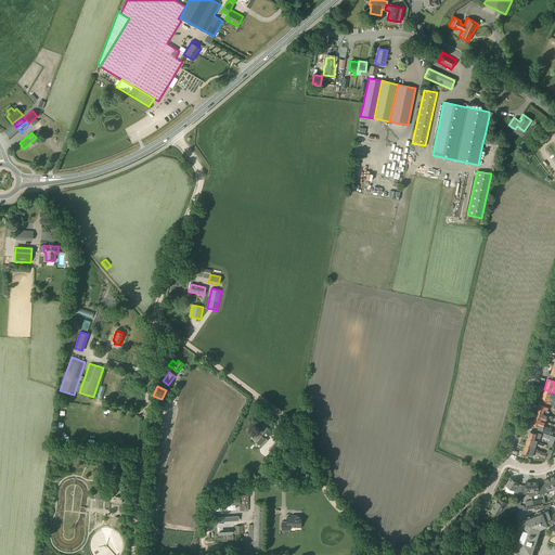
[(549,404),(554,407),(554,403),(554,399),(553,399),(554,392),(544,389),(541,399),(543,399),(549,401),(550,401),(549,404)]
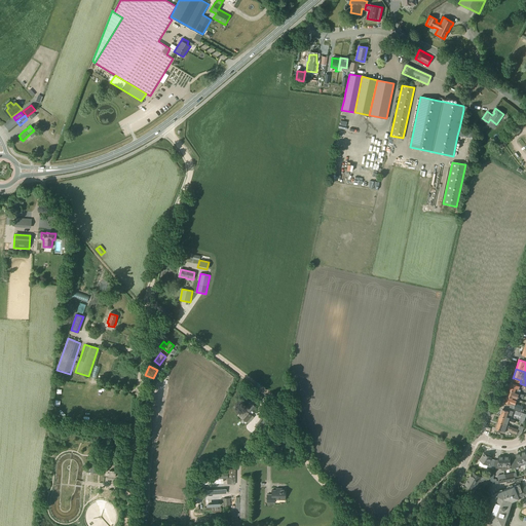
[(512,382),(509,389),(515,391),(514,392),(519,393),(519,392),(518,392),(519,389),(520,388),(521,386),(520,386),(520,385),(512,382)]
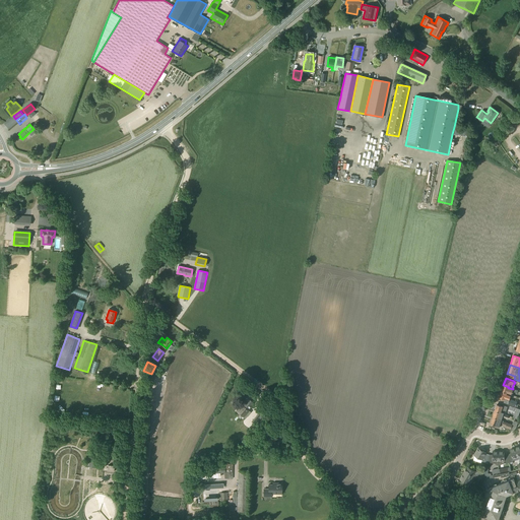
[(81,379),(76,400),(81,401),(86,380),(81,379)]
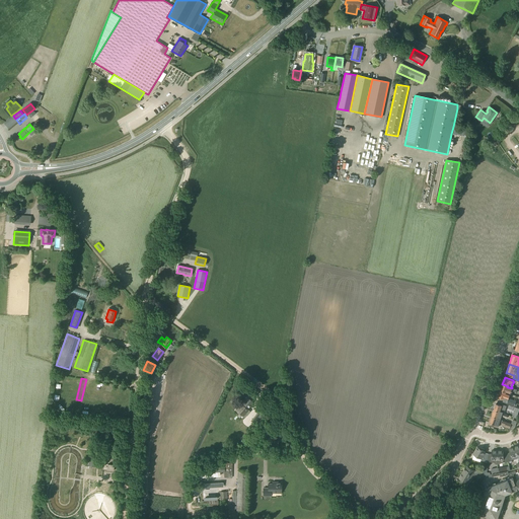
[(502,384),(500,390),(506,392),(505,393),(508,394),(508,393),(510,394),(512,388),(507,387),(508,386),(502,384)]
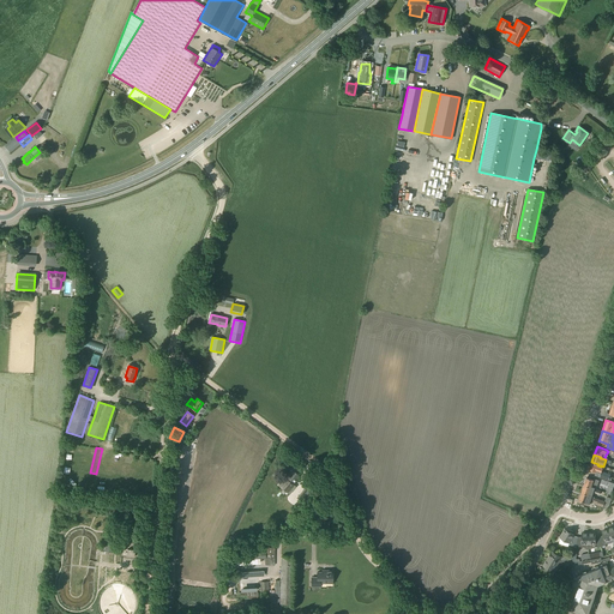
[(591,462),(589,470),(596,471),(601,474),(601,471),(603,467),(601,465),(601,467),(597,465),(599,464),(591,462)]
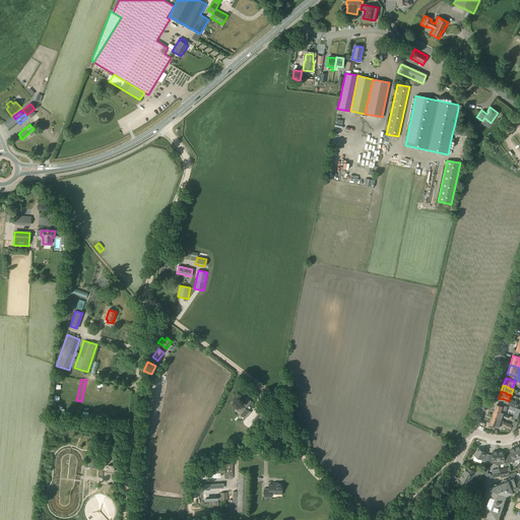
[(241,404),(236,410),(245,417),(248,412),(246,411),(253,402),(248,398),(242,405),(241,404)]
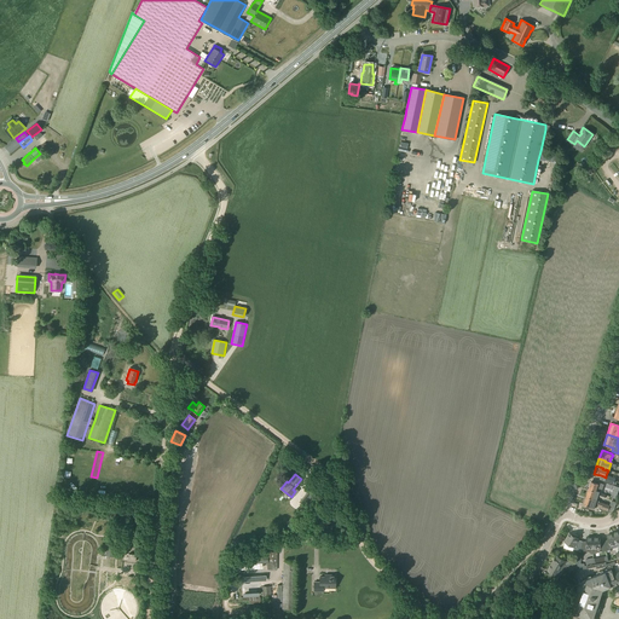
[(591,481),(589,490),(595,492),(596,490),(599,491),(599,492),(601,492),(603,486),(603,485),(601,484),(599,482),(597,484),(591,481)]
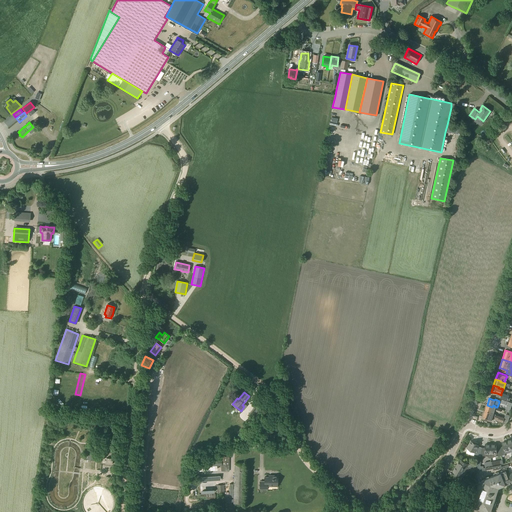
[(487,405),(485,411),(490,413),(491,412),(493,413),(494,413),(494,410),(495,410),(495,411),(500,413),(501,409),(497,408),(495,408),(496,407),(495,407),(495,406),(493,405),(492,407),(487,405)]
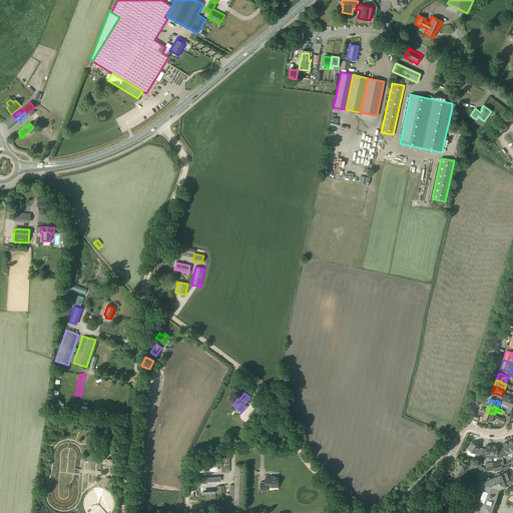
[(254,409),(248,416),(257,423),(264,416),(254,409)]
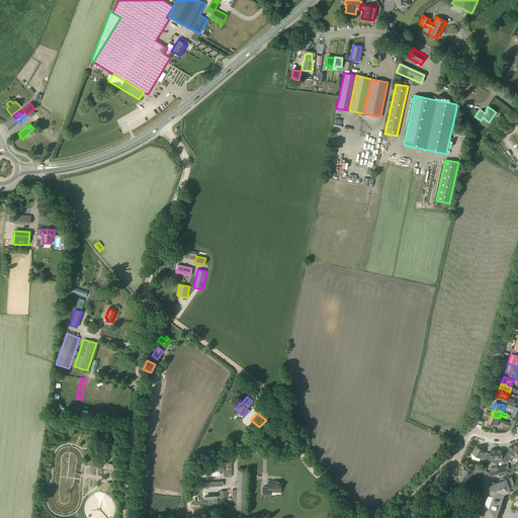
[(491,416),(489,423),(494,424),(493,426),(496,426),(497,425),(498,423),(497,423),(498,421),(501,422),(502,420),(499,419),(499,418),(497,417),(496,418),(491,416)]
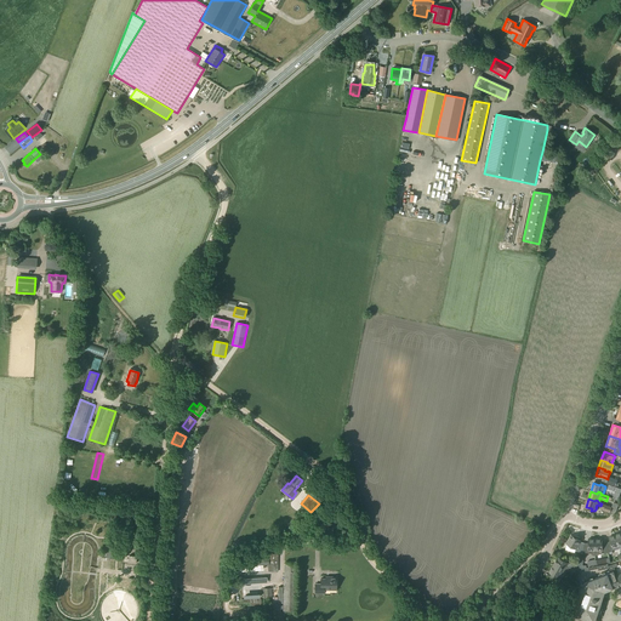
[(250,524),(244,520),(239,530),(245,534),(250,524)]
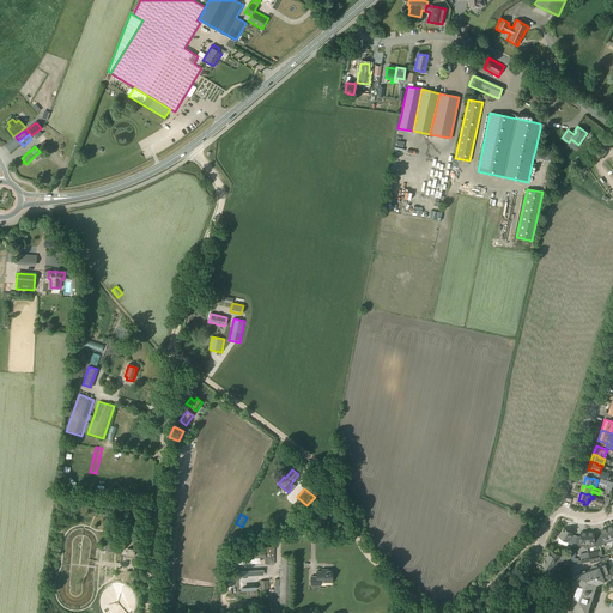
[(560,538),(558,542),(568,545),(568,544),(575,546),(576,539),(570,536),(572,530),(564,528),(558,536),(560,538)]
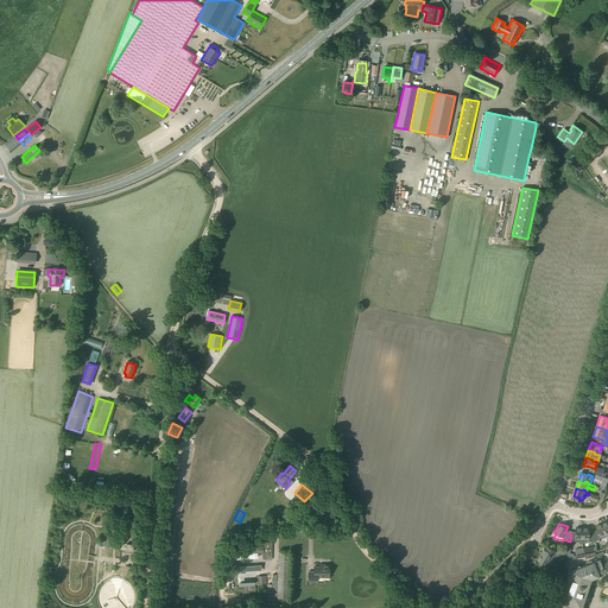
[(597,532),(594,533),(595,542),(599,539),(601,539),(600,537),(606,534),(602,524),(596,526),(597,532)]
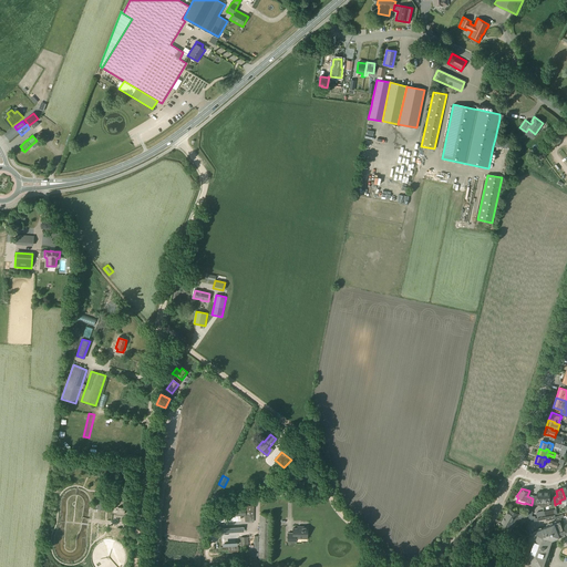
[(533,498),(532,505),(538,505),(539,505),(540,506),(542,507),(544,507),(544,492),(537,492),(537,498),(533,498)]
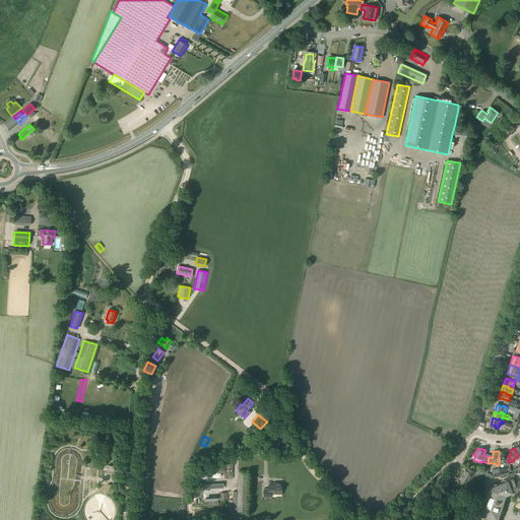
[(504,451),(499,451),(499,465),(505,463),(509,463),(508,456),(505,456),(504,451)]
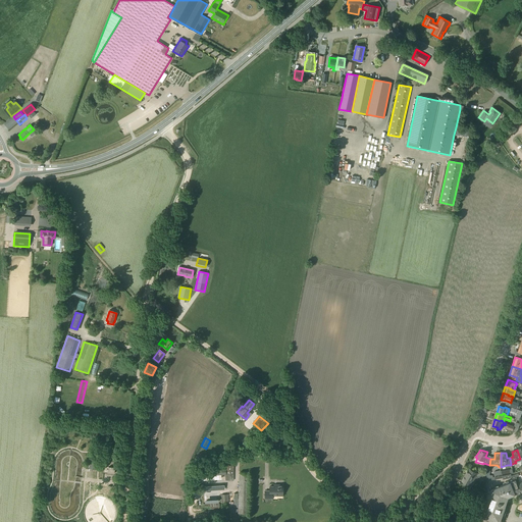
[(225,467),(194,469),(195,476),(225,474),(225,480),(233,480),(233,459),(225,459),(225,467)]
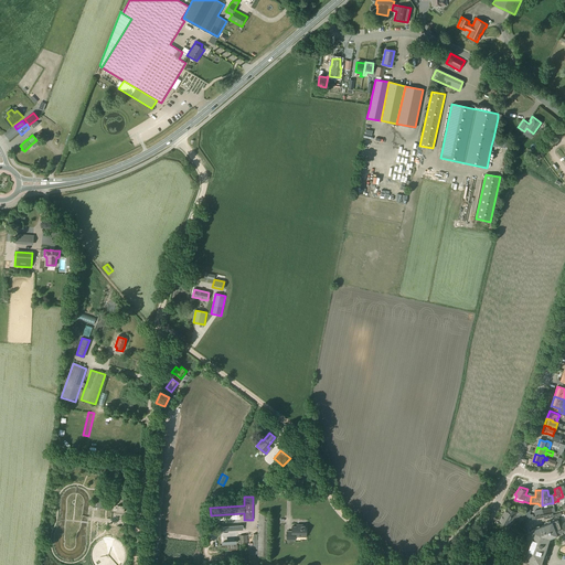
[(505,510),(502,515),(512,521),(513,522),(516,516),(519,513),(512,510),(508,508),(507,510),(505,510)]
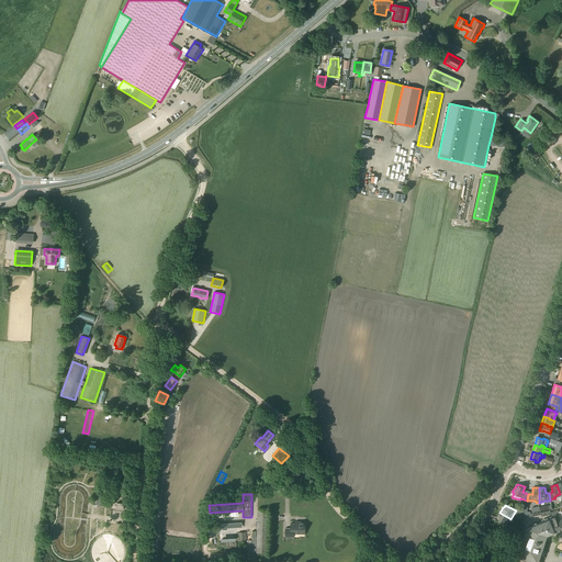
[(499,513),(496,518),(502,521),(499,524),(506,528),(507,525),(506,524),(509,518),(499,513)]
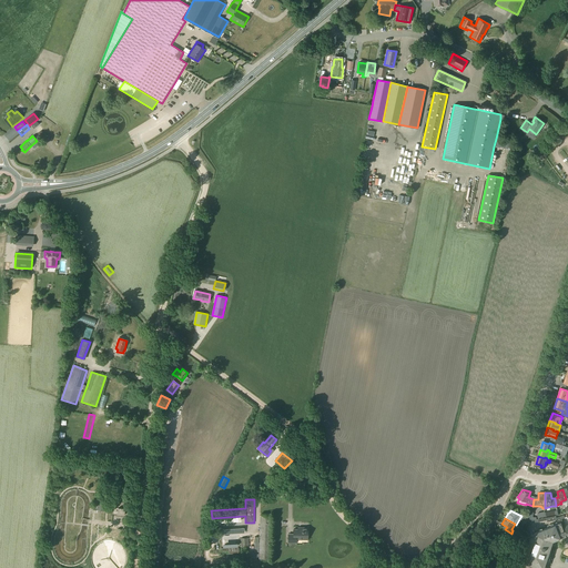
[(535,519),(530,520),(529,520),(527,524),(525,527),(527,529),(530,525),(533,523),(538,521),(538,519),(535,519)]
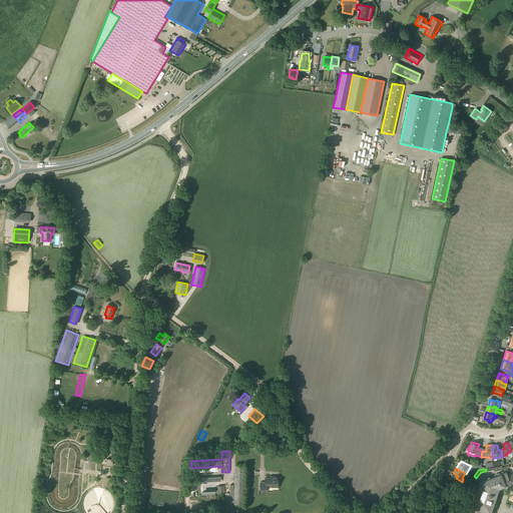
[(491,512),(494,506),(496,506),(497,504),(495,503),(497,496),(496,495),(497,494),(498,488),(504,486),(504,487),(506,487),(512,484),(511,479),(510,479),(509,476),(508,476),(506,472),(500,474),(500,473),(497,474),(498,475),(492,478),(483,482),(480,491),(479,491),(477,497),(475,497),(475,499),(476,500),(472,512),(471,511),(469,512),(491,512)]
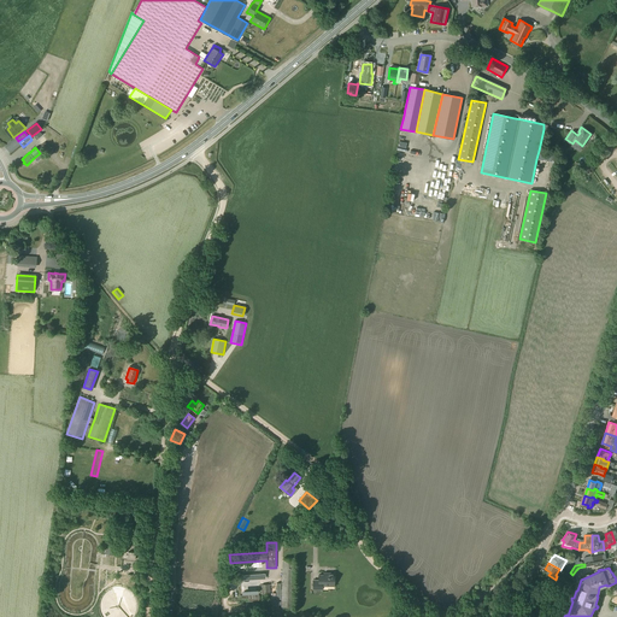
[(312,581),(312,591),(323,591),(323,587),(335,587),(335,574),(323,574),(323,575),(318,575),(318,581),(312,581)]
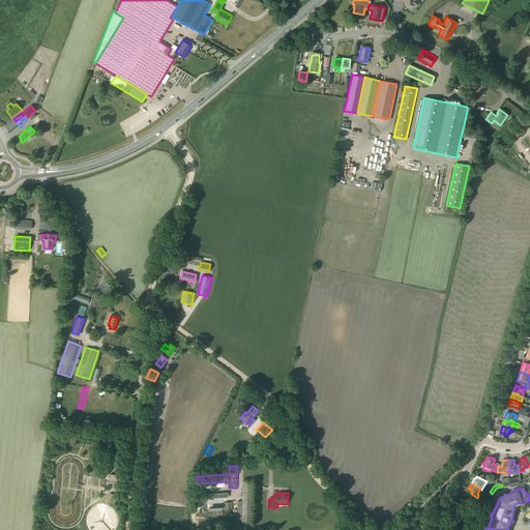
[(231,502),(224,502),(224,516),(232,514),(231,502)]
